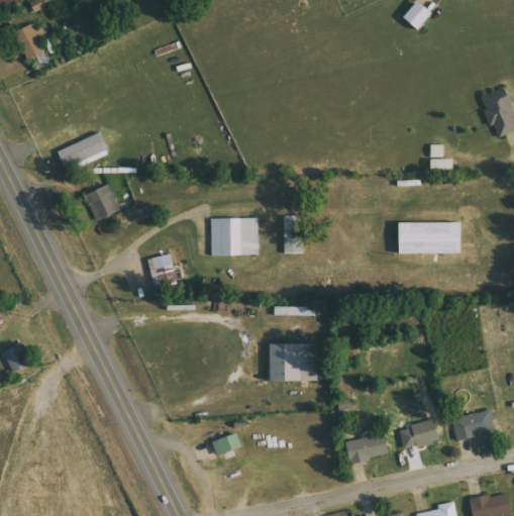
[(0,9),(22,0),(0,0),(0,9)]
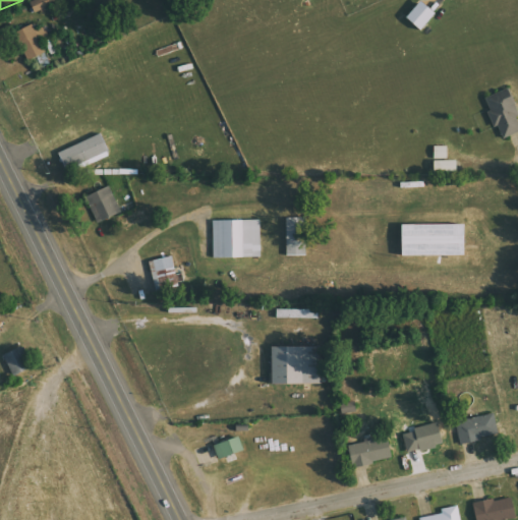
[(30,0),(33,11),(58,3),(57,0),(30,0)]
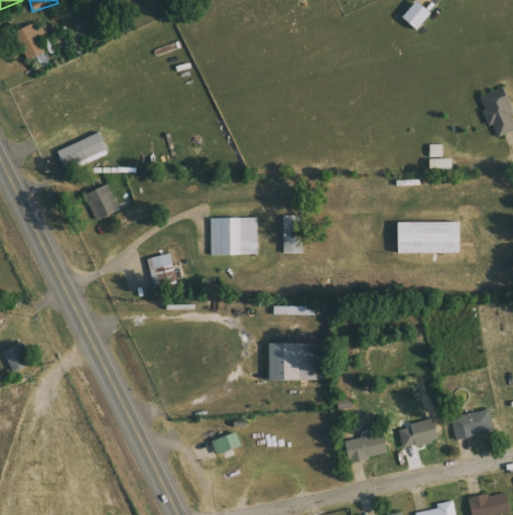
[(419,29),(431,11),(415,1),(403,19),(419,29)]
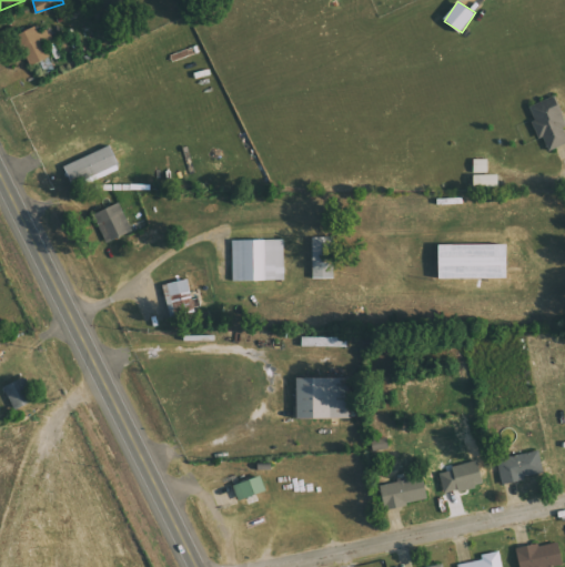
[(37,32),(33,27),(14,36),(29,66),(49,56),(40,41),(48,37),(43,29),(37,32)]
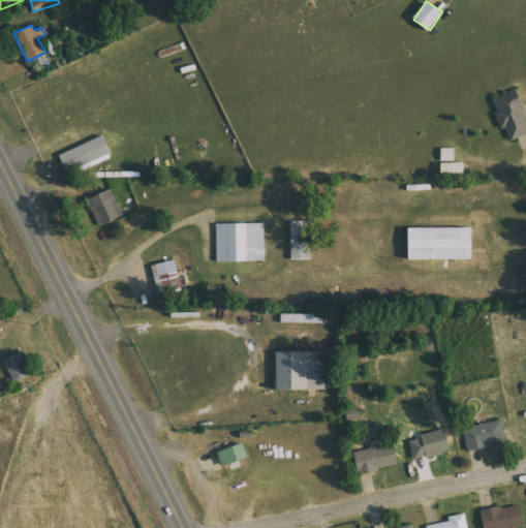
[(525,132),(525,116),(514,89),(490,99),(508,141),(525,132)]
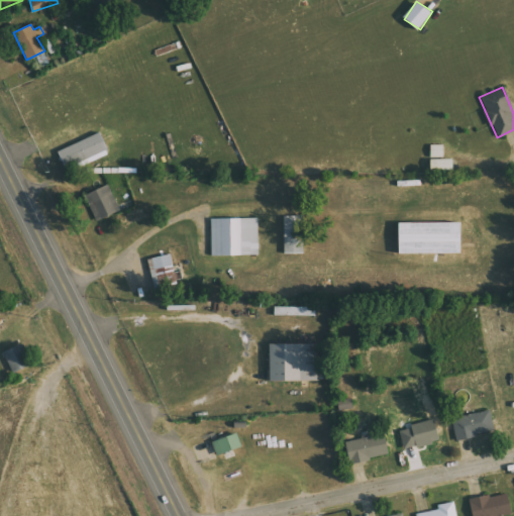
[(63,170),(108,148),(99,131),(55,152),(63,170)]
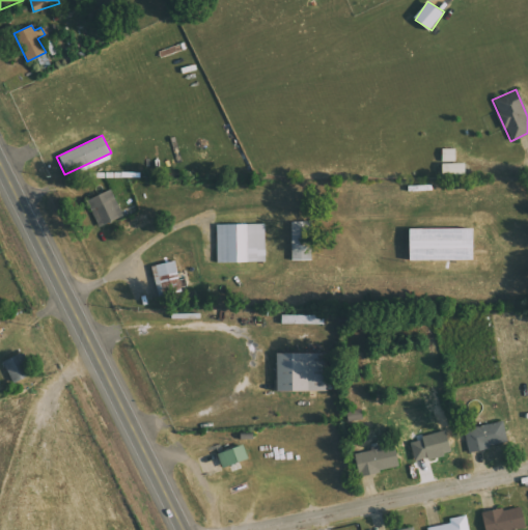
[(441,160),(454,160),(455,148),(442,147),(441,160)]
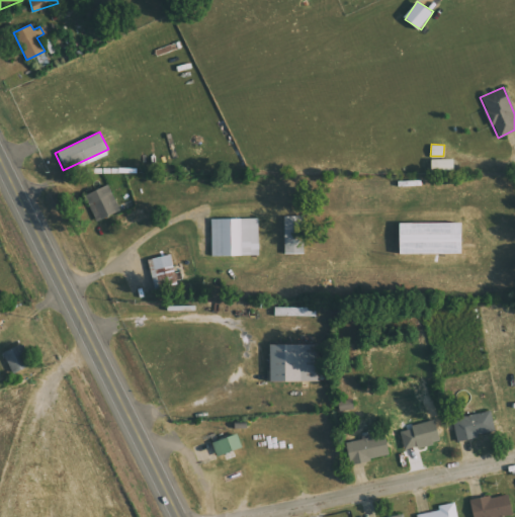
[(454,158),(429,159),(429,170),(454,170),(454,158)]
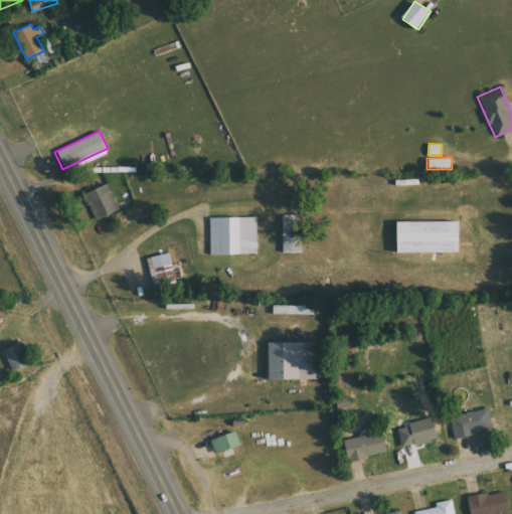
[(83,192),(92,218),(117,211),(110,185),(83,192)]
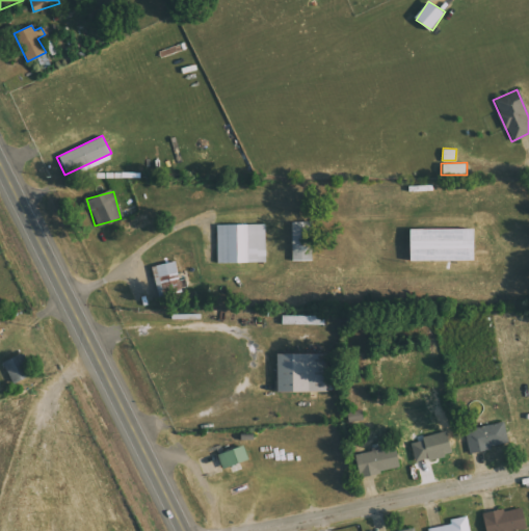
[(311,221),(291,222),(291,261),(312,260),(311,221)]
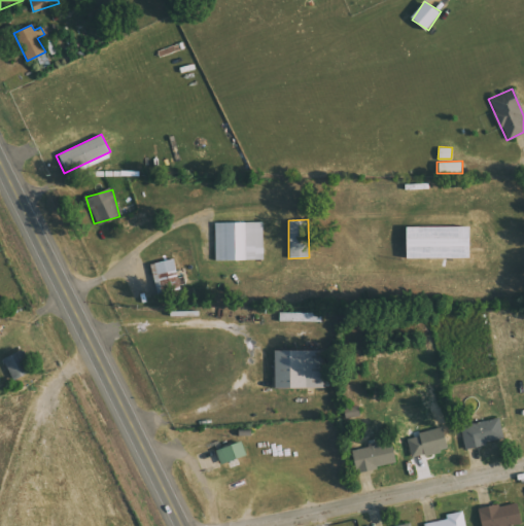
[(263,259),(263,221),(213,221),(214,260),(263,259)]
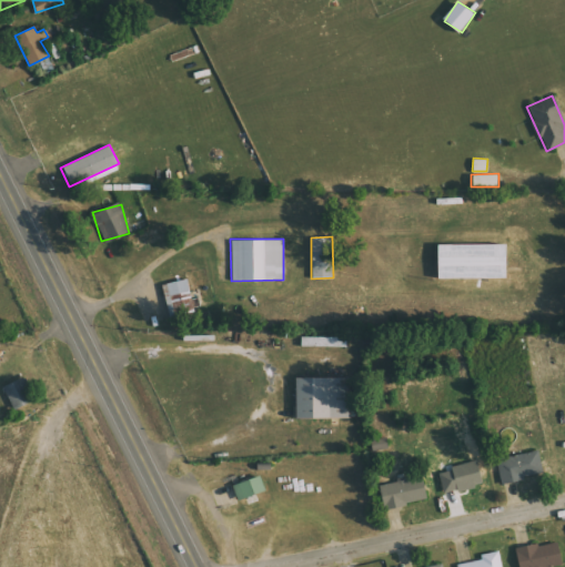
[(440,279),(508,277),(508,242),(440,243),(440,279)]
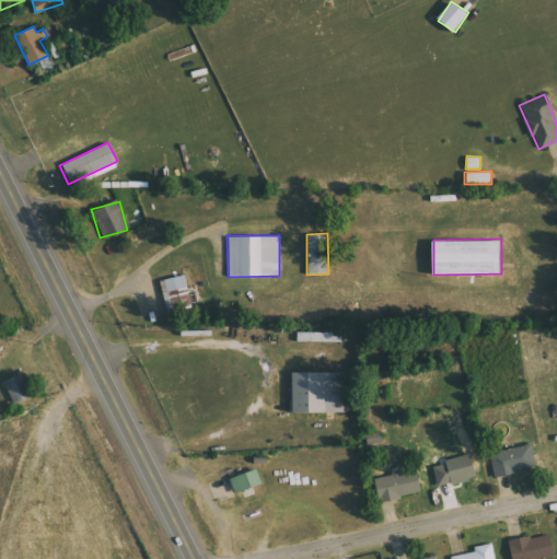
[(185,274),(159,280),(166,312),(193,305),(185,274)]
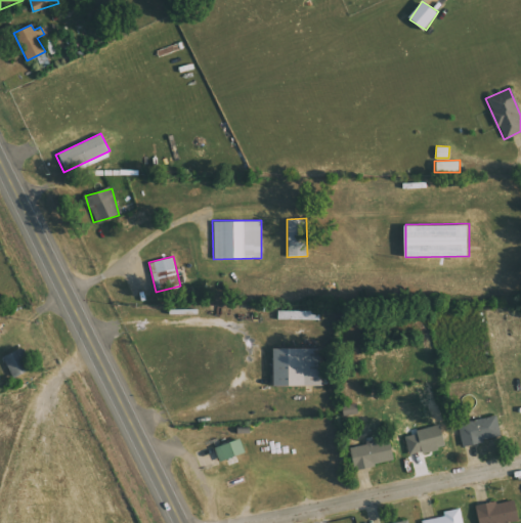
[(314,311),(276,310),(276,319),(314,320),(314,311)]
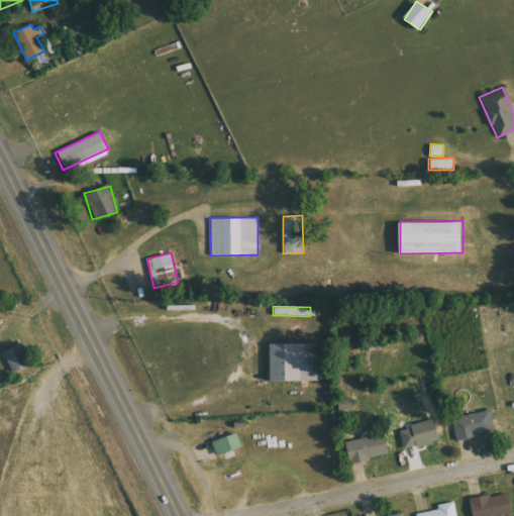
[(317,380),(316,342),(270,343),(270,380),(317,380)]
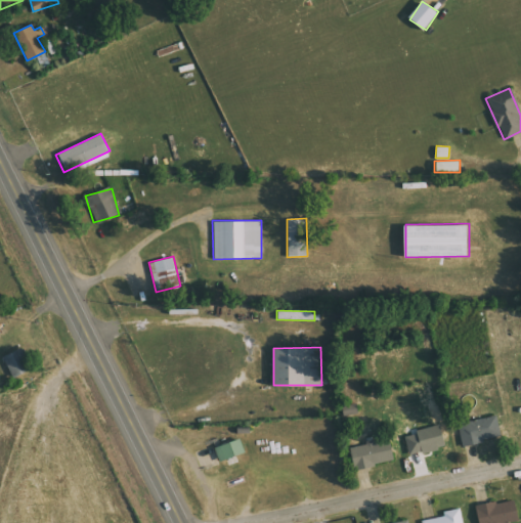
[(30,368),(19,348),(3,356),(13,378),(30,368)]
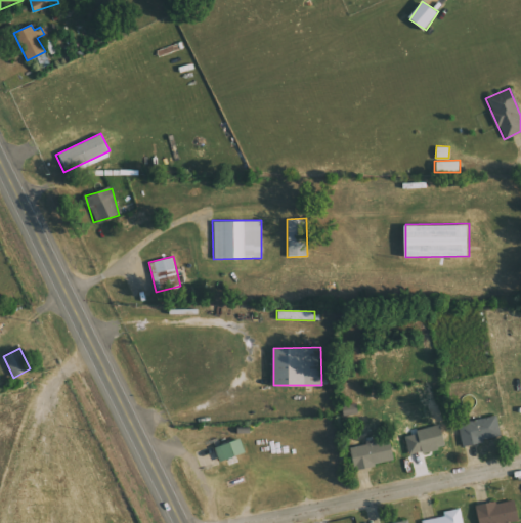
[(462,445),(501,436),(494,415),(457,424),(462,445)]
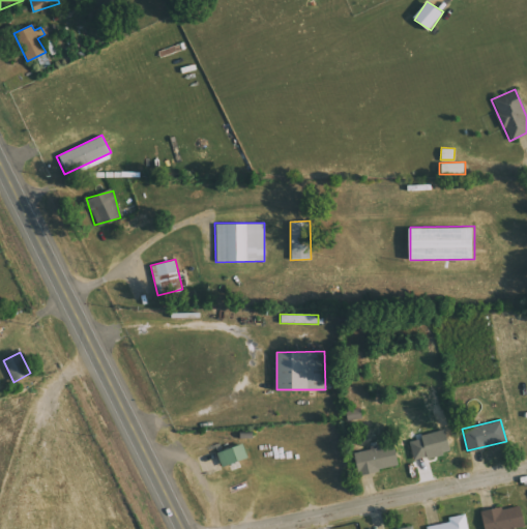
[(413,460),(450,452),(446,431),(409,438),(413,460)]
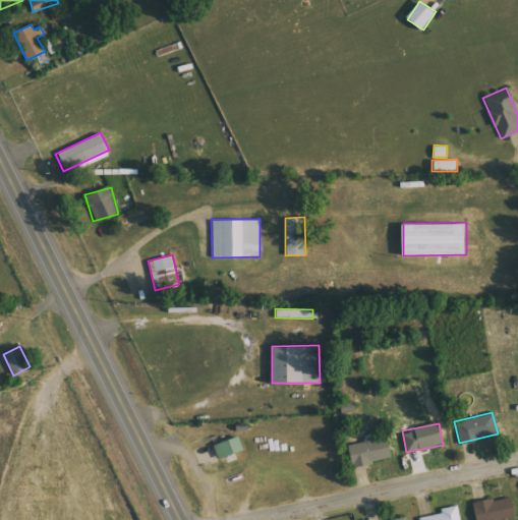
[(242,450),(237,436),(213,445),(218,459),(242,450)]
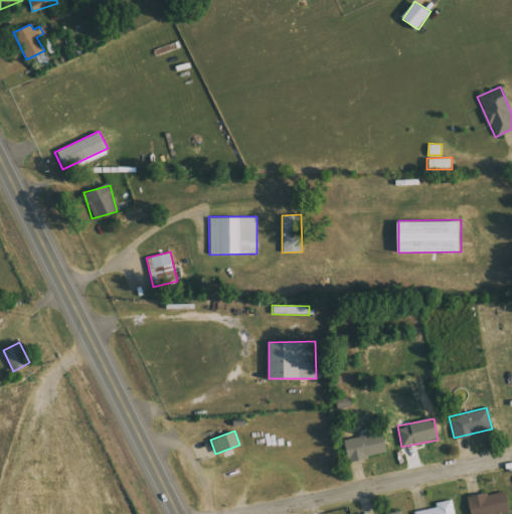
[(345,437),(347,459),(386,455),(384,433),(345,437)]
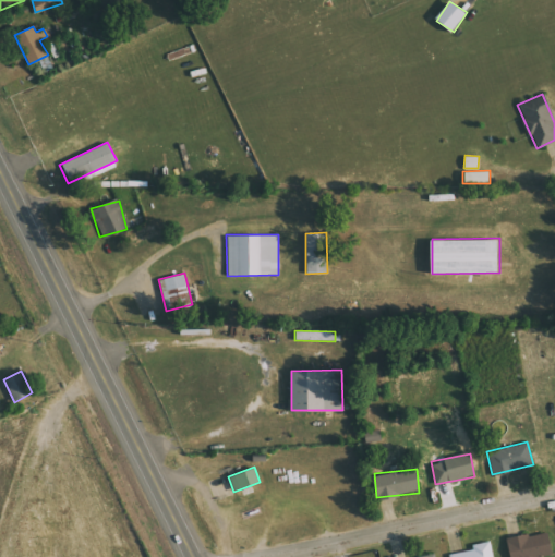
[(534,556),(552,553),(546,530),(506,540),(509,556),(534,556)]
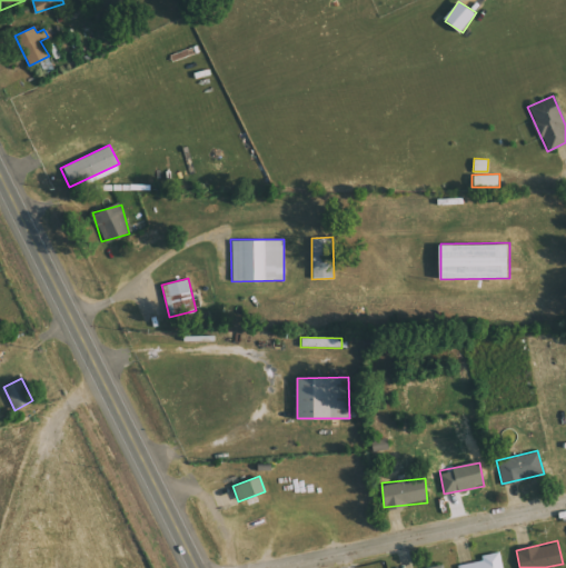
[(456,565),(456,567),(502,567),(499,551),(480,555),(482,559),(456,565)]
